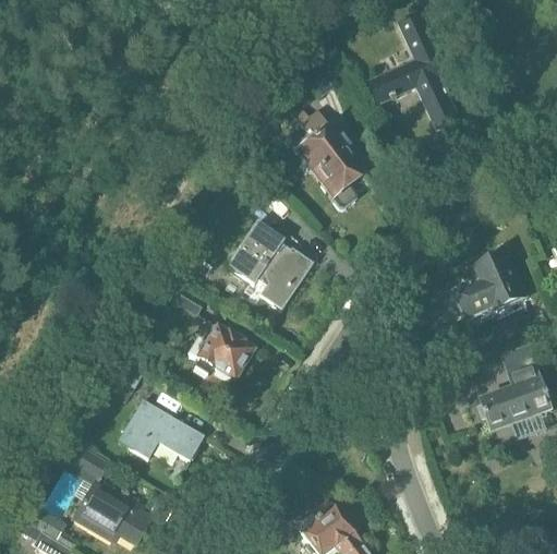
[(422,0),(432,22),(450,13),(444,0),(422,0)]
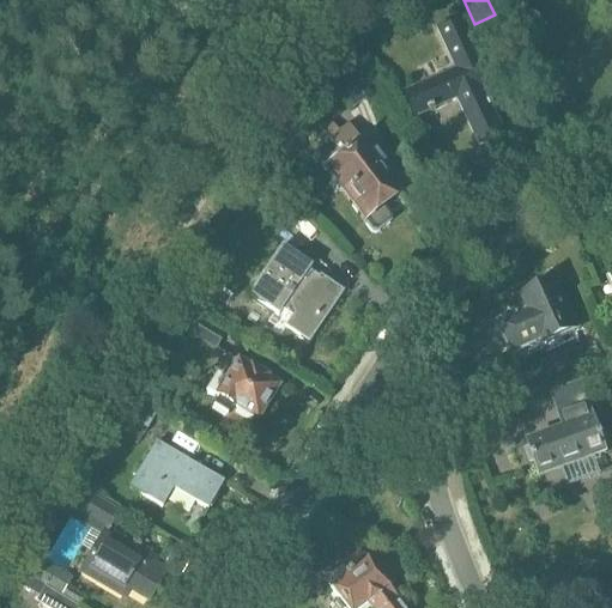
[(544,13),(523,2),(516,16),(538,26),(544,13)]
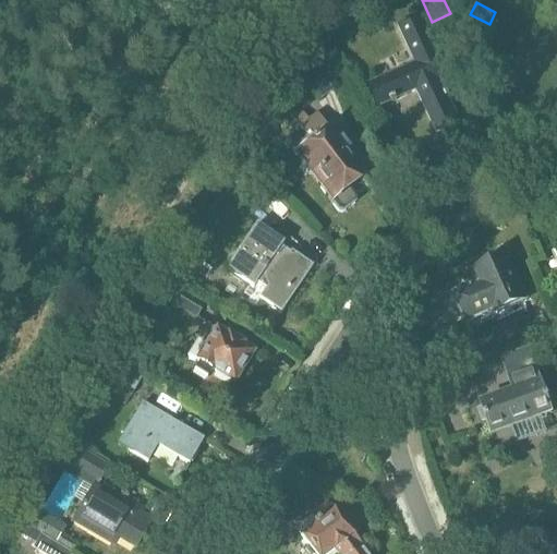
[(419,59),(373,80),(383,101),(399,94),(398,93),(419,84),(438,127),(460,117),(447,88),(458,83),(452,70),(455,69),(445,47),(440,49),(424,12),(402,22),(419,59)]
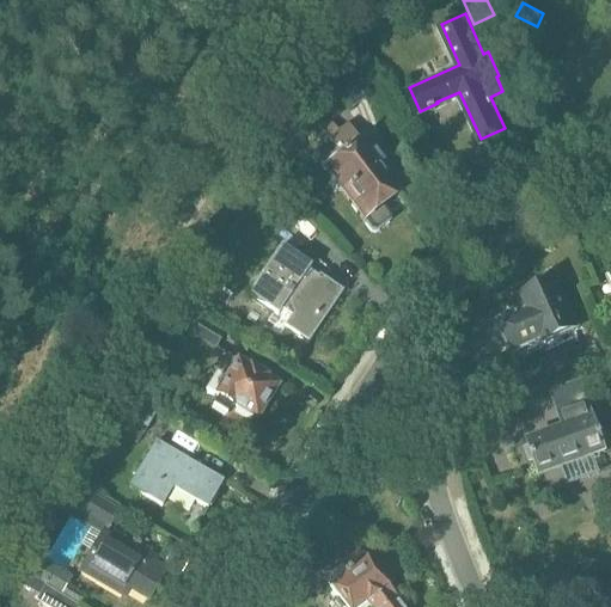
[(337,54),(318,67),(327,79),(346,66),(337,54)]
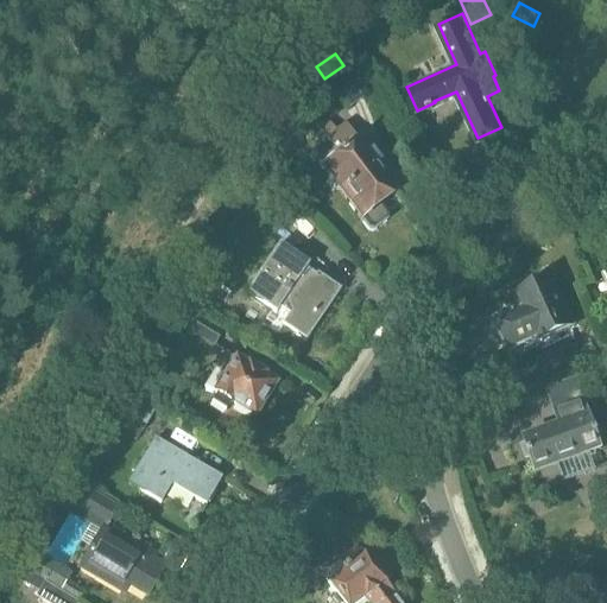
[(364,95),(343,67),(330,75),(351,105),(364,95)]
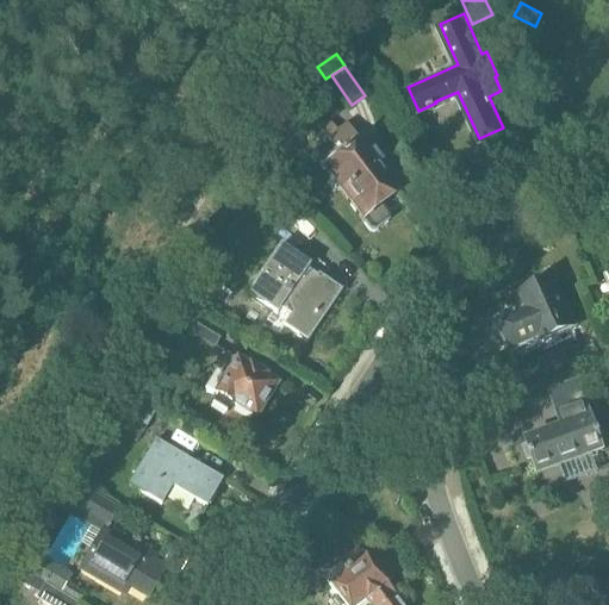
[(349,119),(337,128),(331,118),(322,125),(329,133),(339,145),(321,158),(330,172),(328,178),(334,186),(340,185),(371,225),(376,226),(390,217),(390,211),(381,201),(401,187),(349,119)]
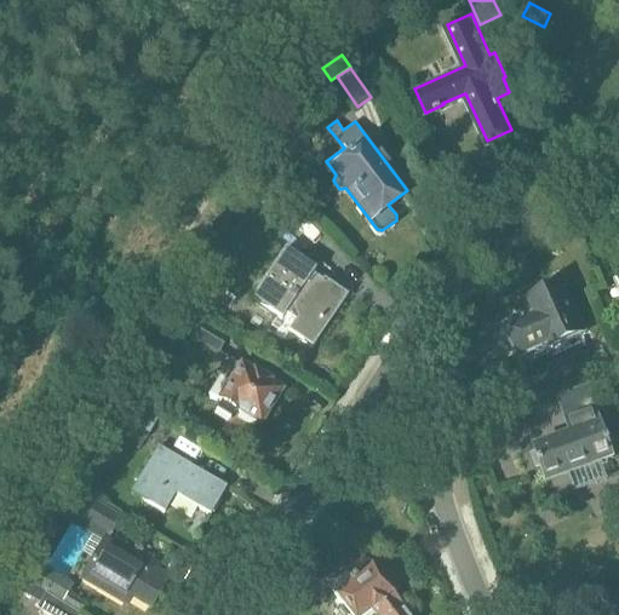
[(314,344),(349,292),(315,269),(316,265),(286,246),(252,295),(282,316),(286,310),(297,317),(290,327),(314,344)]
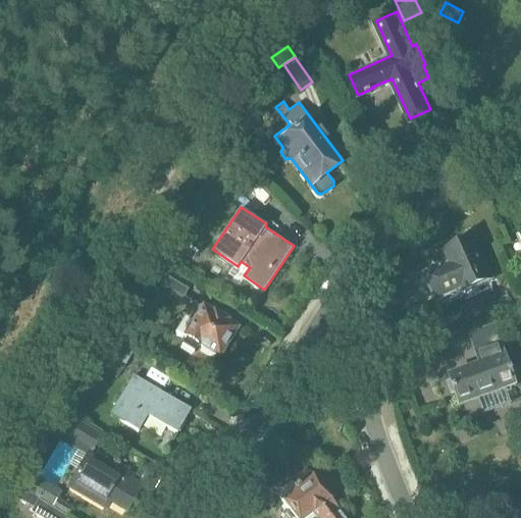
[(466,287),(491,274),(475,238),(449,249),(454,260),(427,271),(438,296),(465,285),(466,287)]
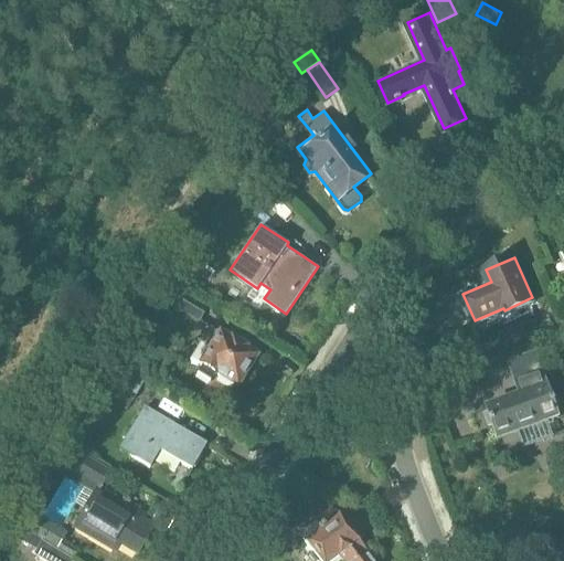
[(168,279),(158,295),(199,320),(209,305),(168,279)]
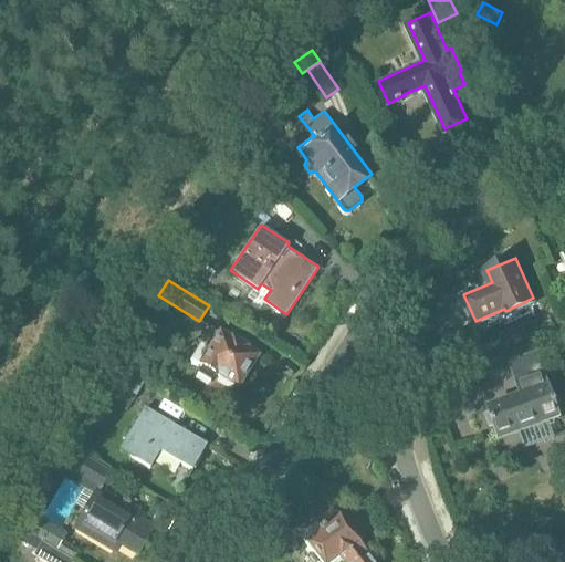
[(246,371),(258,353),(247,346),(248,344),(233,335),(232,336),(211,324),(202,340),(211,345),(201,362),(203,363),(199,371),(211,378),(216,371),(218,372),(218,371),(238,383),(240,380),(244,380),(248,374),(246,371)]
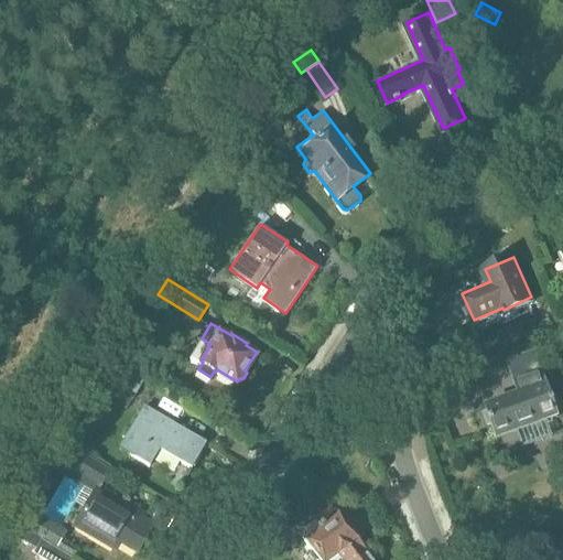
[(519,429),(561,415),(544,368),(516,378),(521,395),(488,407),(488,409),(485,410),(489,423),(493,421),(504,452),(524,444),(519,429)]
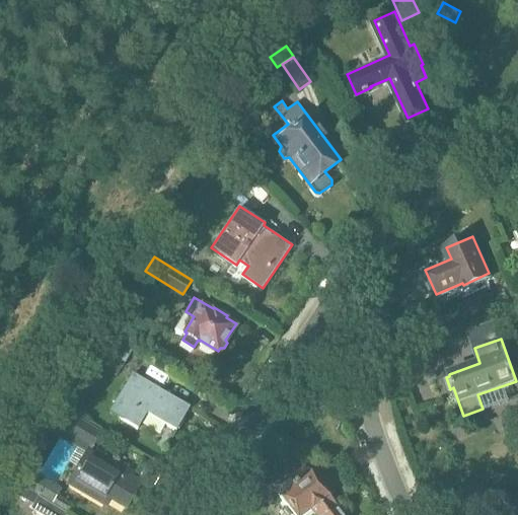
[(176,428),(191,406),(134,371),(111,409),(139,426),(148,411),(176,428)]
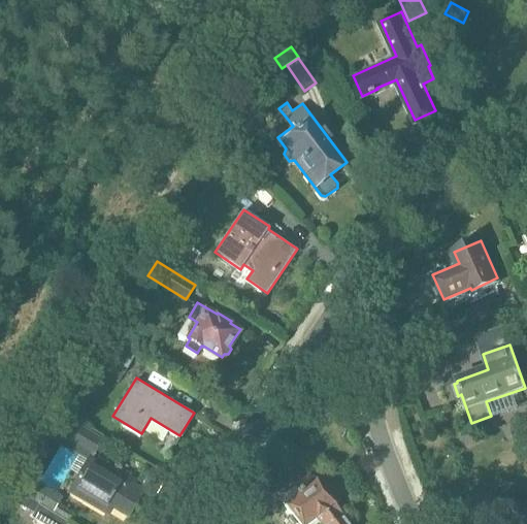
[(67,417),(58,431),(95,453),(103,438),(67,417)]
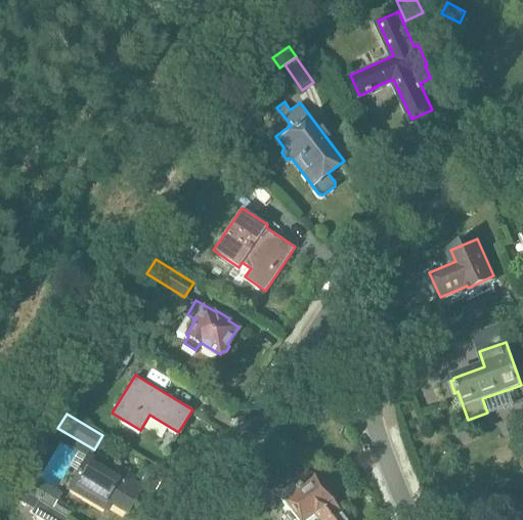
[(143,483),(109,464),(111,459),(97,450),(95,456),(89,452),(71,485),(107,507),(111,501),(128,511),(143,483)]
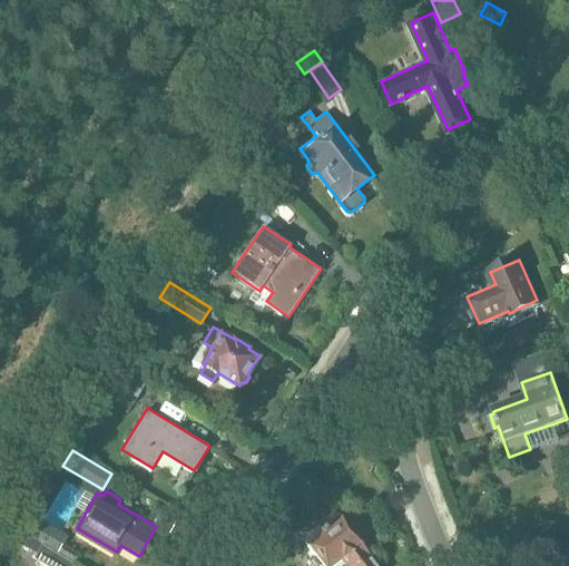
[(374,558),(366,548),(336,509),(303,535),(325,565),(332,565),(343,557),(349,565),(378,565),(372,559),(374,558)]
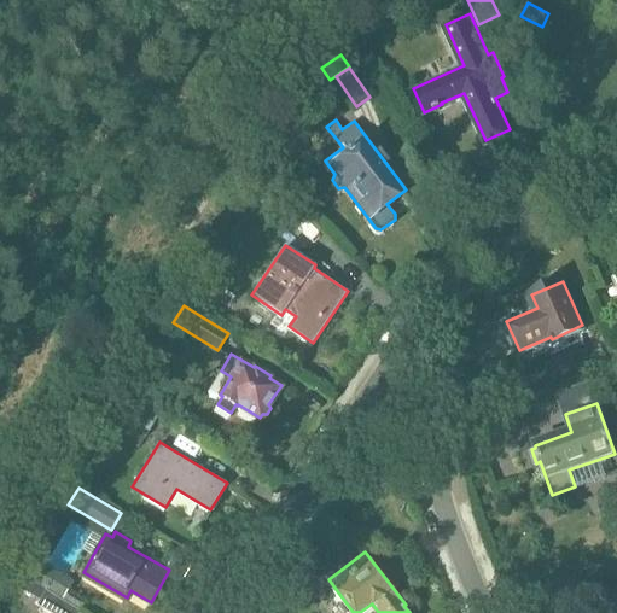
[(70,582),(33,559),(24,573),(62,595),(70,582)]
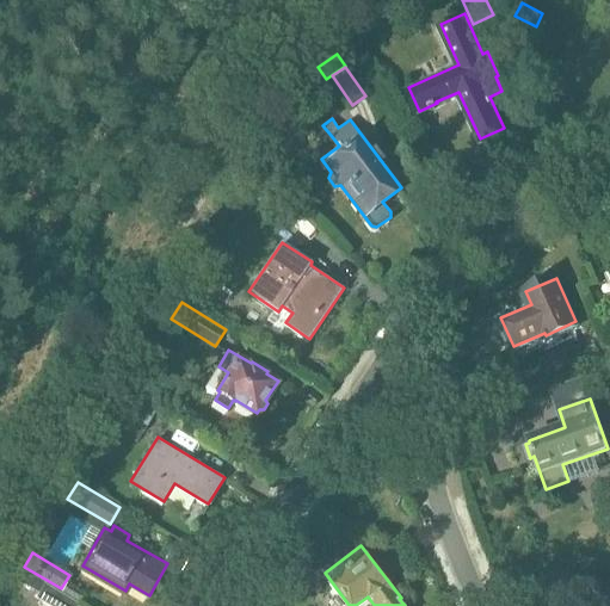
[(39,591),(45,580),(25,569),(19,580),(39,591)]
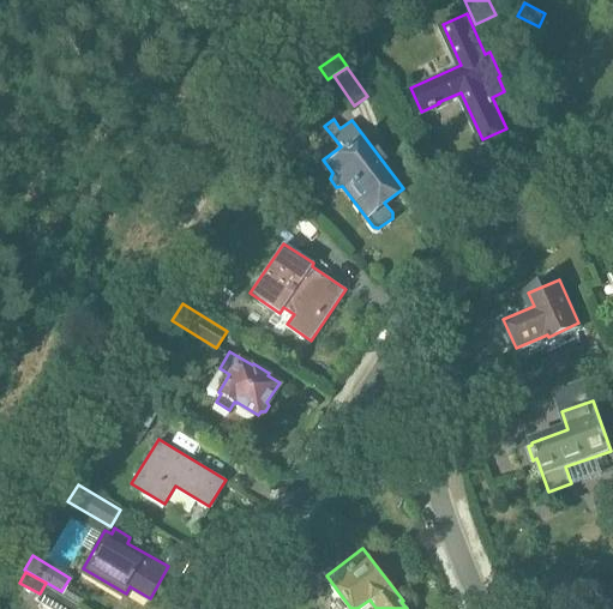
[(37,600),(53,608),(76,608),(79,604),(46,585),(37,600)]
